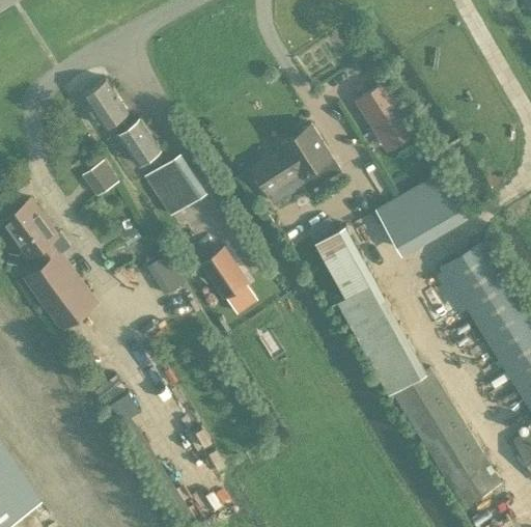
[(105,129),(128,113),(107,81),(83,98),(105,129)]
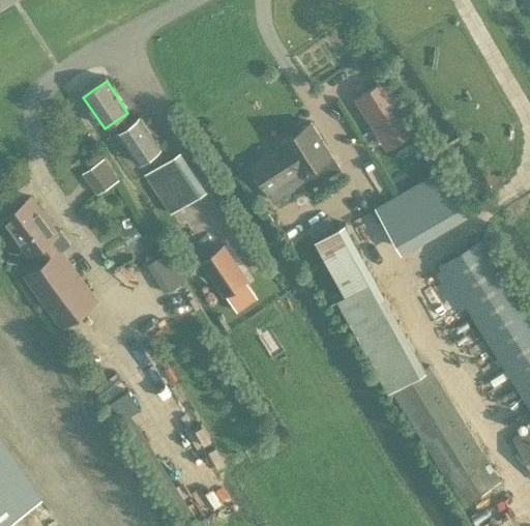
[(384,84),(356,101),(380,138),(408,120),(384,84)]
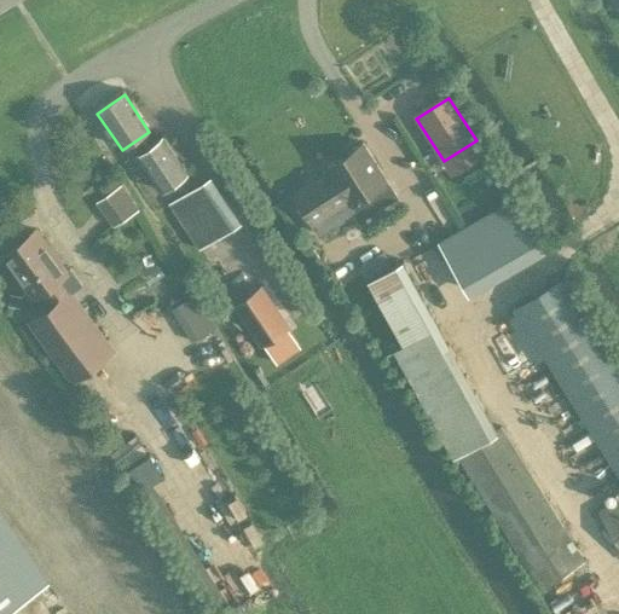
[(128,146),(161,195),(186,177),(162,140),(148,150),(140,138),(128,146)]
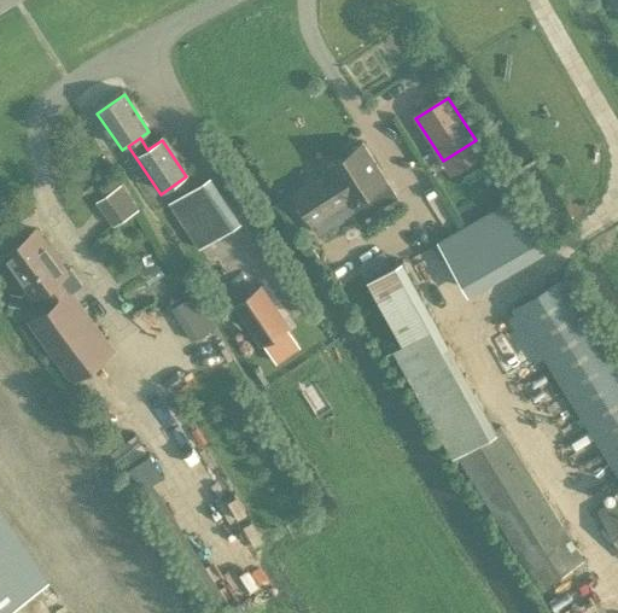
[(295,198),(313,228),(319,237),(354,215),(359,222),(396,199),(363,145),(330,165),(334,174),(295,198)]
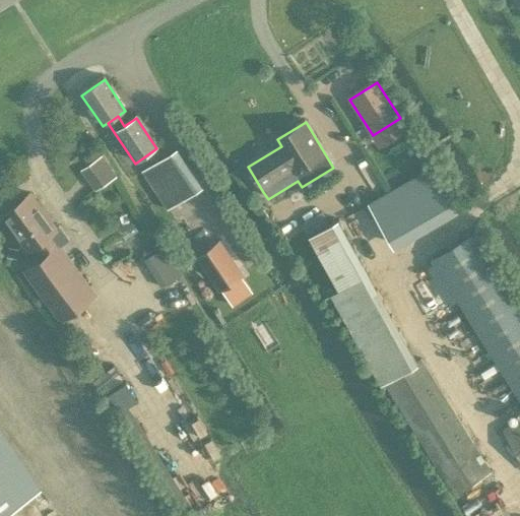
[(171,155),(142,174),(168,212),(195,193),(171,155)]
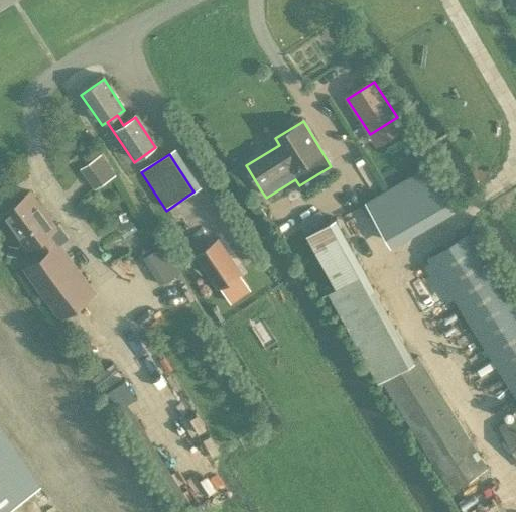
[(102,157),(84,169),(97,188),(115,175),(102,157)]
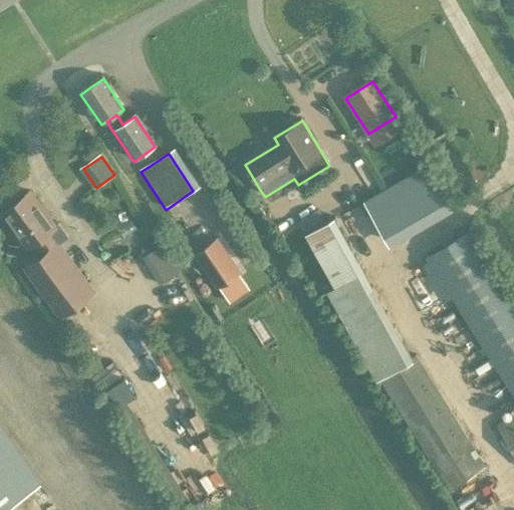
[(383,192),(363,204),(387,244),(407,232),(383,192)]
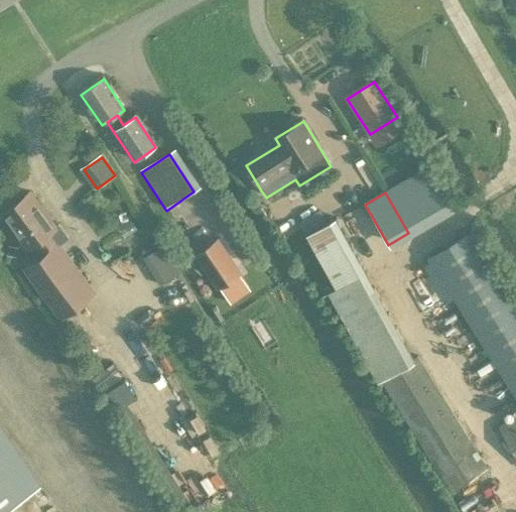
[(58,248),(69,241),(58,228),(55,230),(30,196),(3,216),(28,251),(37,245),(45,256),(25,270),(60,320),(94,295),(58,248)]
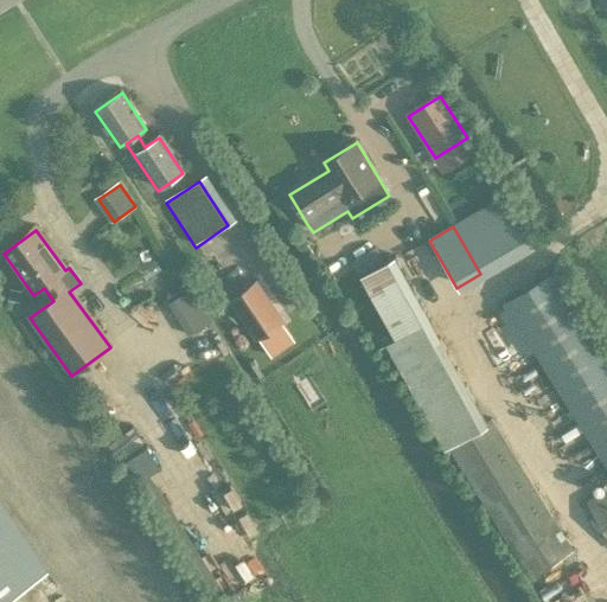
[(388,350),(449,448),(489,423),(393,260),(359,279),(397,344),(388,350)]
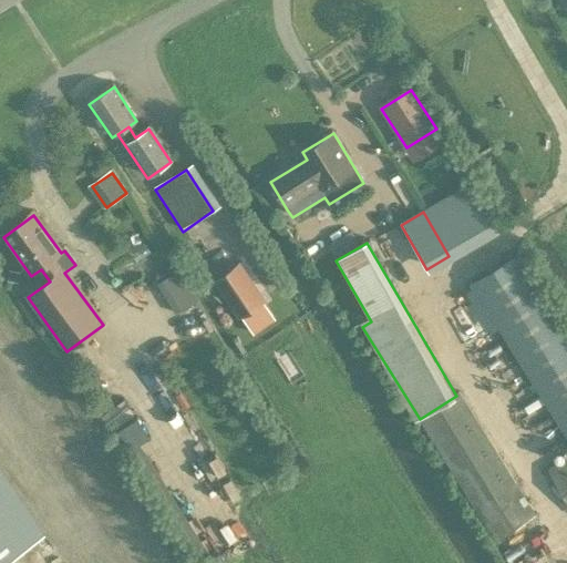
[(212,283),(238,320),(239,321),(241,320),(264,305),(266,304),(266,303),(243,269),(239,264),(222,276),(212,283)]
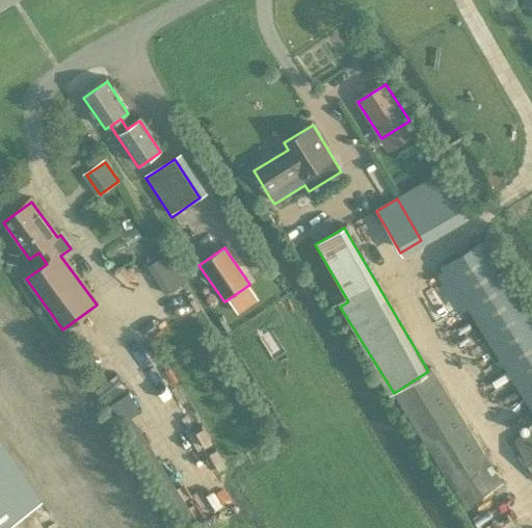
[(8,259),(7,266),(16,268),(17,260),(8,259)]
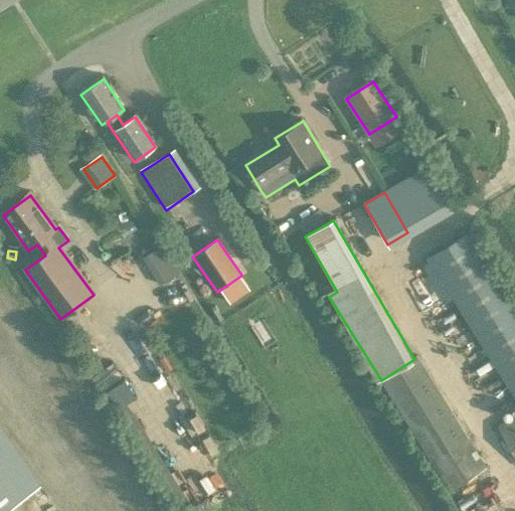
[(416,358),(381,380),(435,466),(470,443),(416,358)]
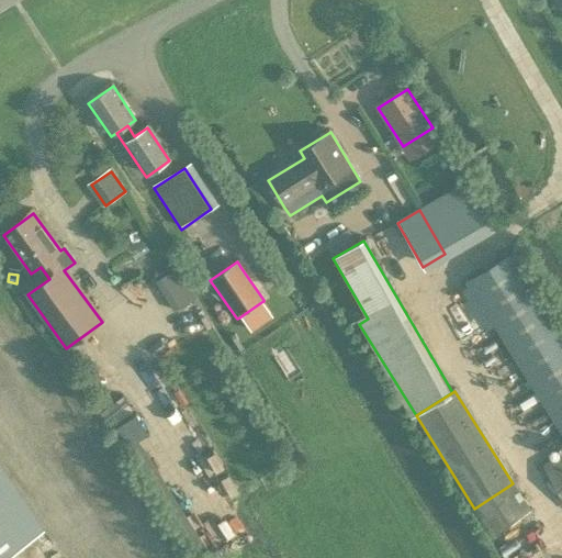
[(561,497),(561,456),(544,468),(561,497)]
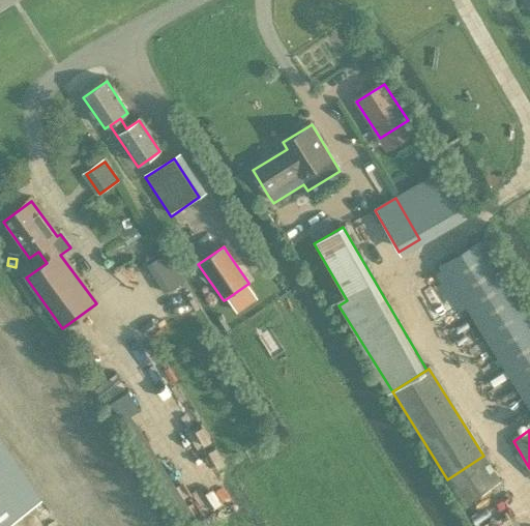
[(0,445),(0,525),(39,525),(47,521),(0,445)]
